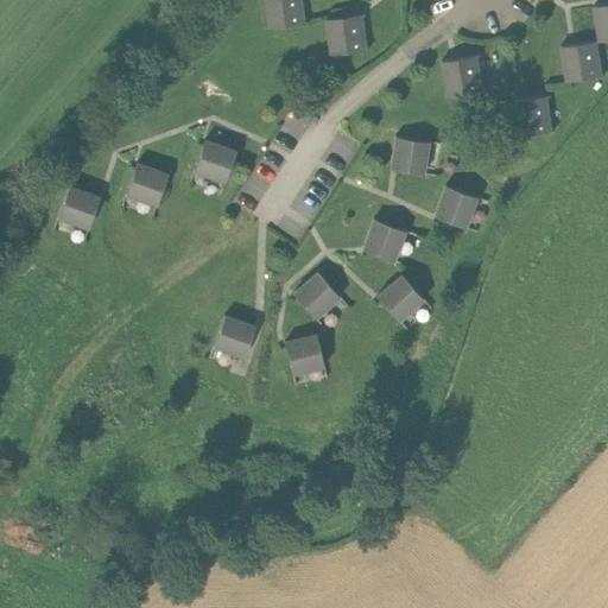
[(293,0),(265,0),(270,27),(297,24),(293,0)]
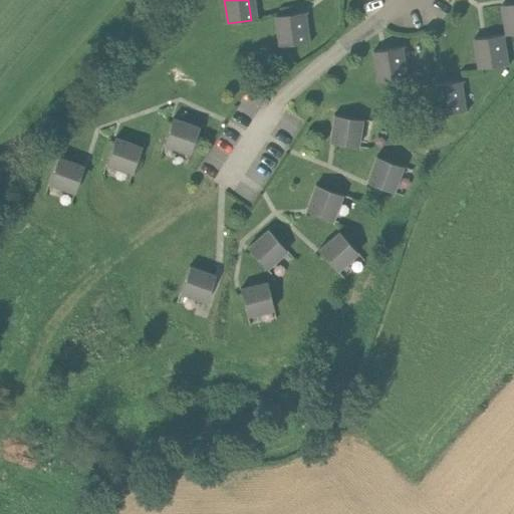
[(513,33),(513,2),(502,5),(506,33),(506,34),(513,33)]
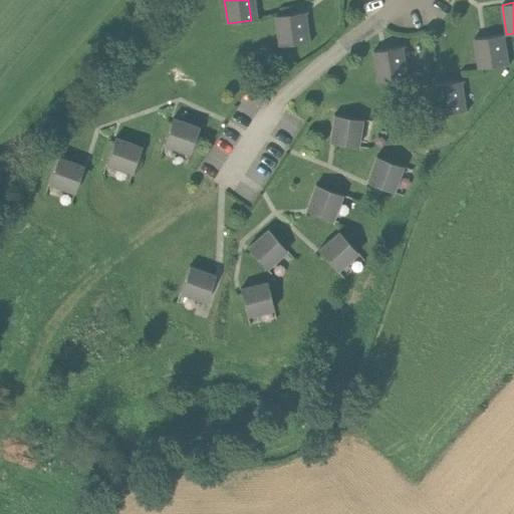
[(299,12),(275,15),(279,45),(303,42),(299,12)]
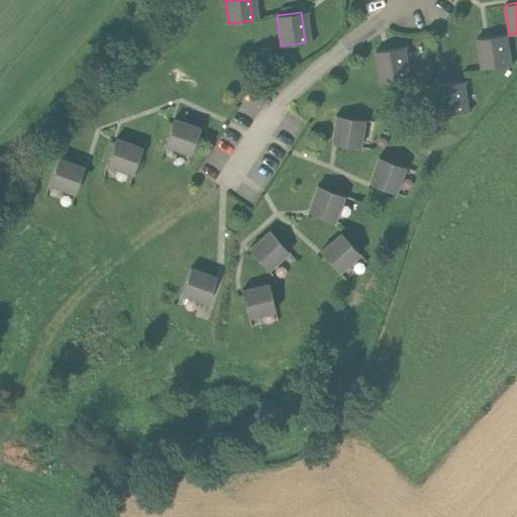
[(482,69),(514,64),(509,34),(509,33),(477,38),(482,69)]
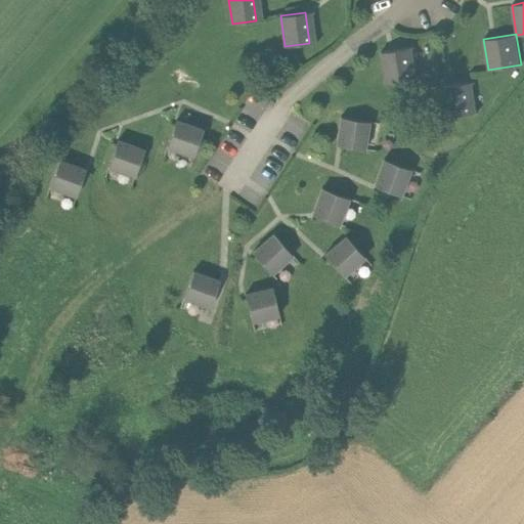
[(386,83),(409,78),(404,48),(381,52),(386,83)]
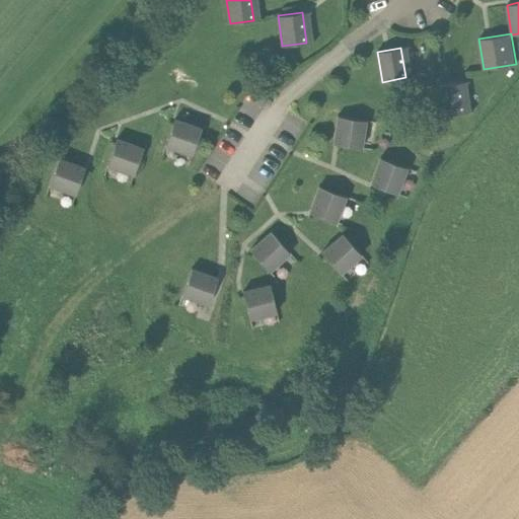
[(440,116),(464,113),(460,82),(436,85),(440,116)]
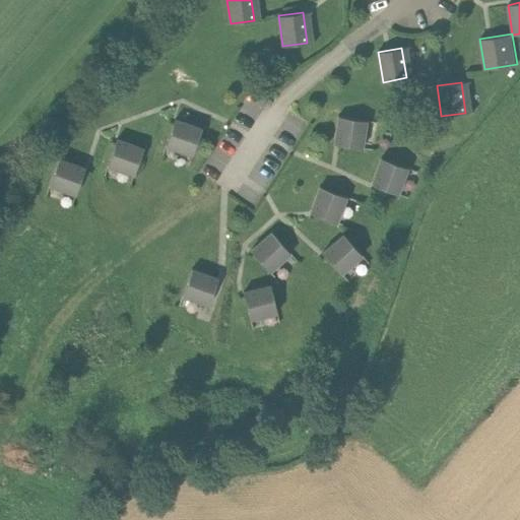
[(365,122),(338,118),(334,144),(361,147),(365,122)]
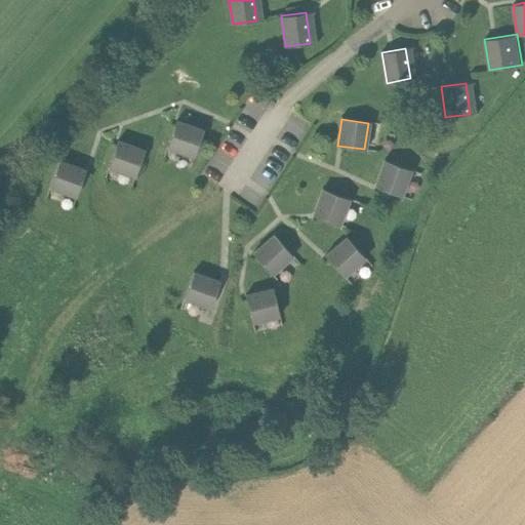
[(175,120),(167,148),(193,157),(202,129),(175,120)]
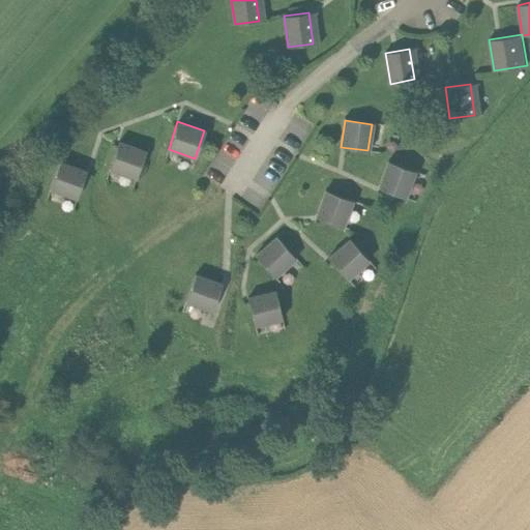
[(146,151),(119,143),(110,169),(136,178),(146,151)]
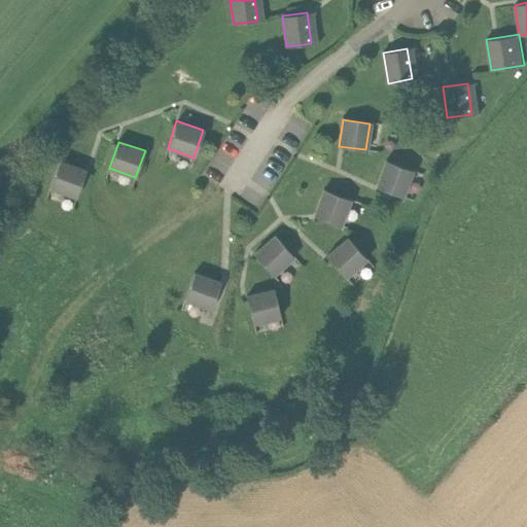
[(76,198),(85,171),(60,162),(50,188),(76,198)]
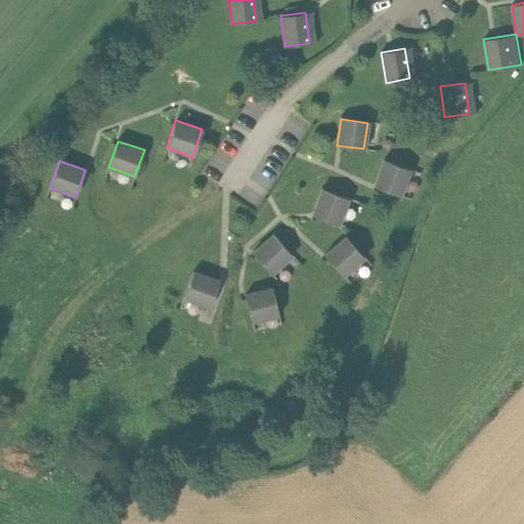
[(408,171),(384,161),(375,186),(399,195),(408,171)]
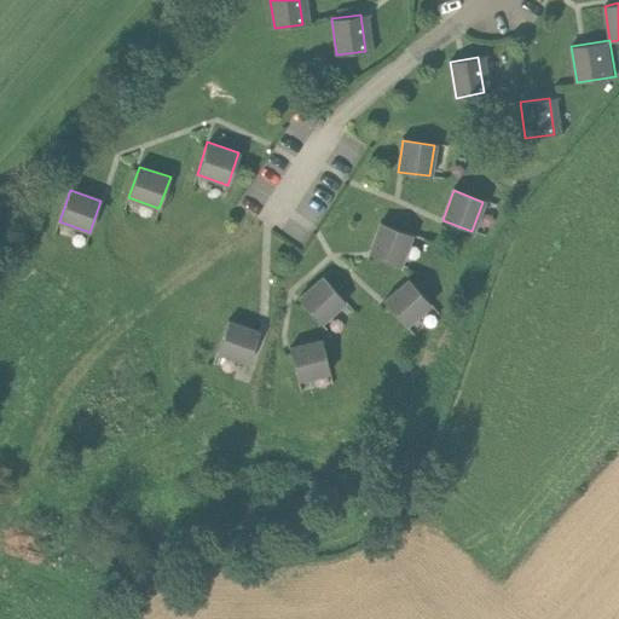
[(411,233),(380,224),(369,253),(399,265),(411,233)]
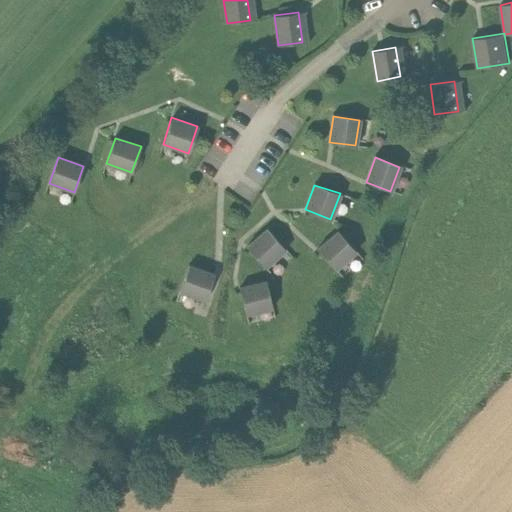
[(268,229),(246,247),(263,267),(285,248),(268,229)]
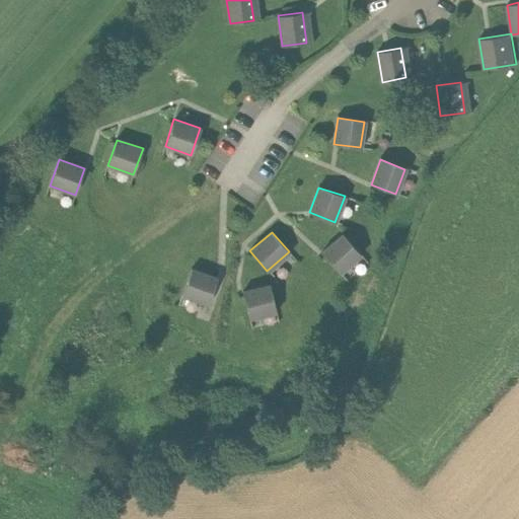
[(361,255),(343,235),(321,252),(340,274),(361,255)]
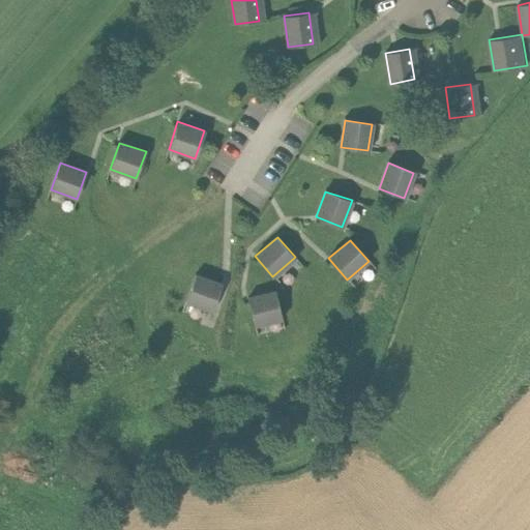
[(221,286),(195,275),(186,302),(211,312),(221,286)]
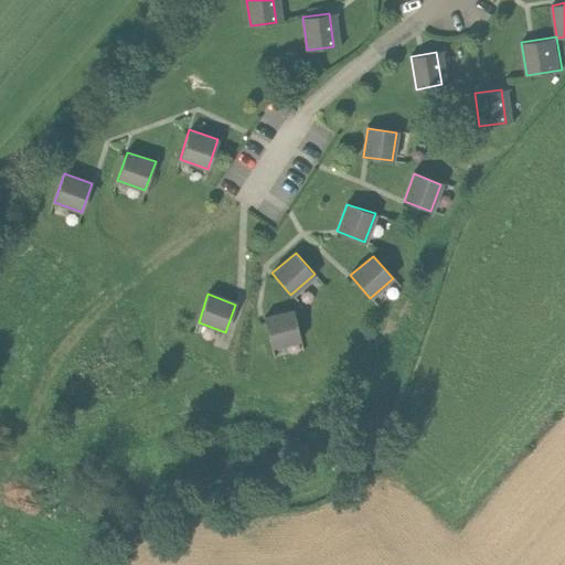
[(294,311),(264,317),(272,347),(300,340),(294,311)]
